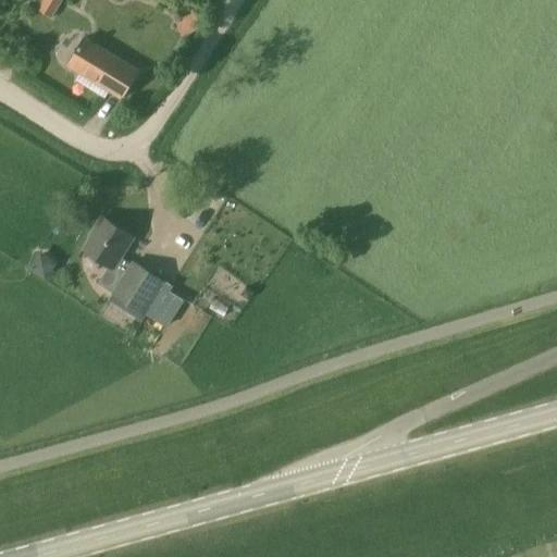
[(44,0),(38,10),(51,17),(62,0),(44,0)]
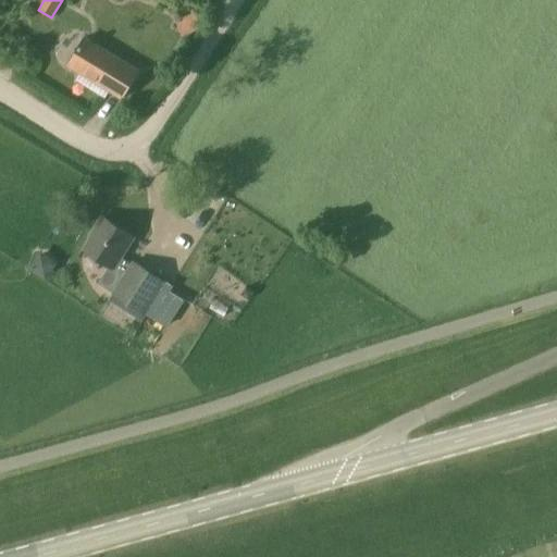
[(183,36),(202,27),(194,8),(174,16),(183,36)]
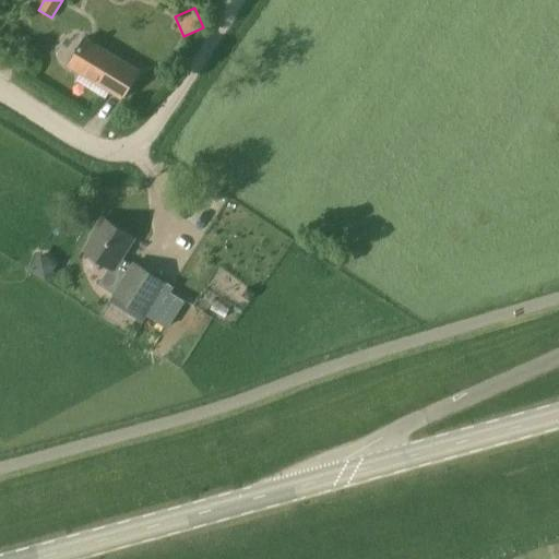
[(86,39),(69,68),(81,74),(122,99),(140,71),(86,39)]
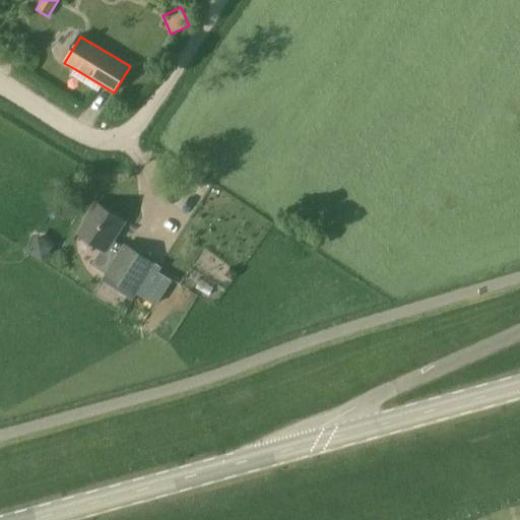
[(123,246),(113,240),(124,221),(96,204),(78,234),(106,251),(107,249),(117,256),(105,274),(136,294),(155,262),(125,243),(123,246)]
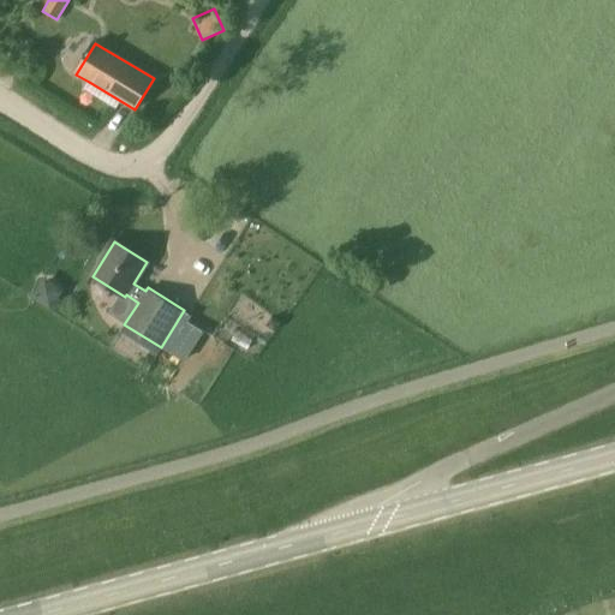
[(36,296),(51,305),(60,291),(46,281),(36,296)]
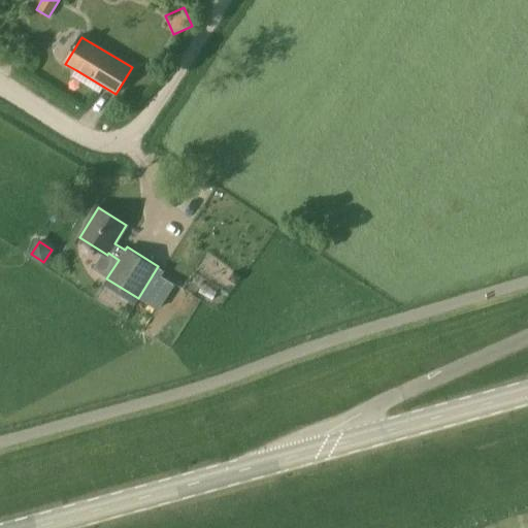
[(244,273),(237,269),(233,275),(240,281),(244,273)]
